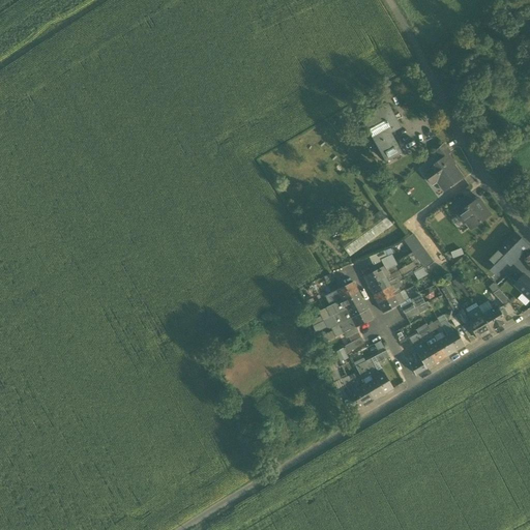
[(361,119),(386,163),(403,153),(392,136),(395,135),(393,131),(402,128),(388,105),(361,119)]
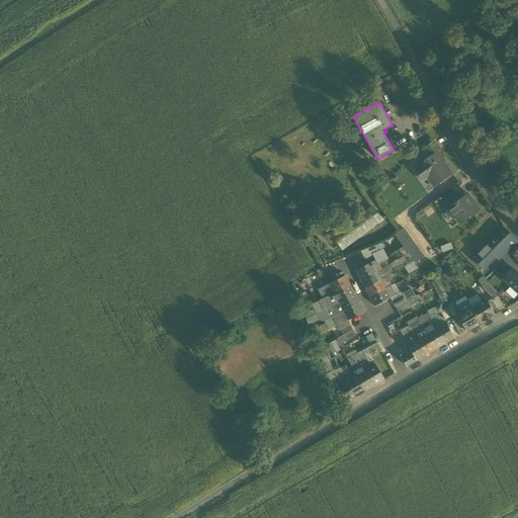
[(424,150),(430,157),(438,151),(439,152),(441,150),(434,140),(424,150)]
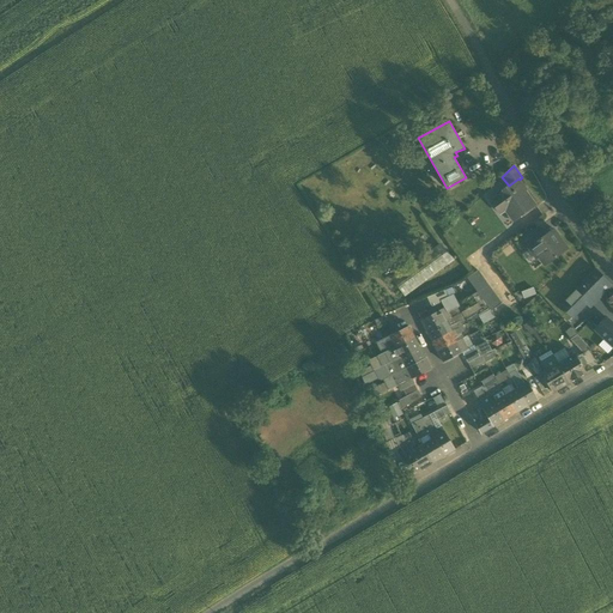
[(505,207),(516,220),(528,212),(535,206),(523,188),(526,187),(520,180),(519,178),(509,186),(504,189),(505,190),(490,202),(498,213),(505,207)]
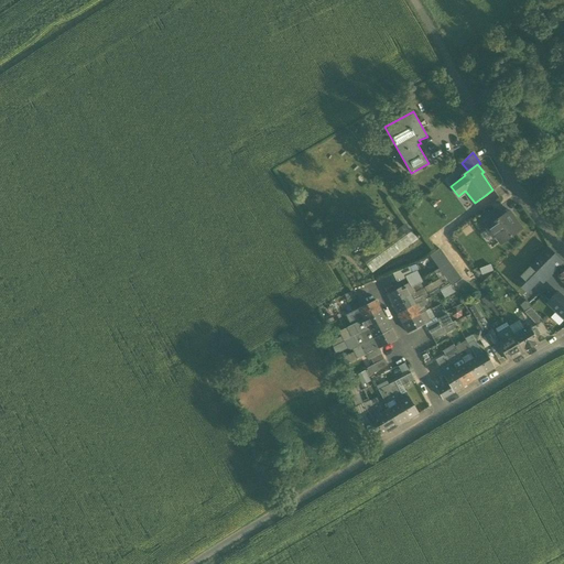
[(485,217),(490,225),(501,217),(496,209),(485,217)]
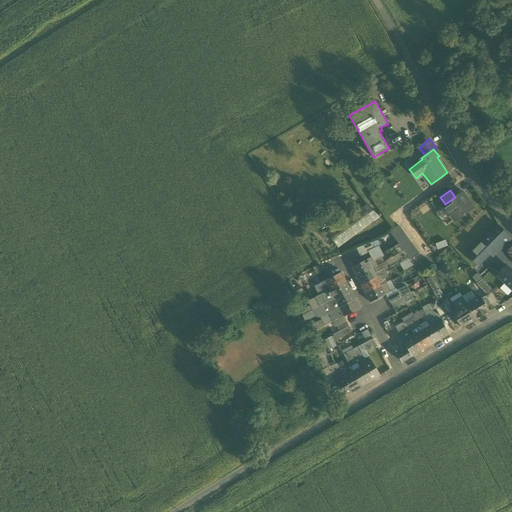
[(450,216),(455,222),(474,208),(467,198),(464,201),(459,194),(455,197),(445,204),(441,207),(448,217),(450,216)]
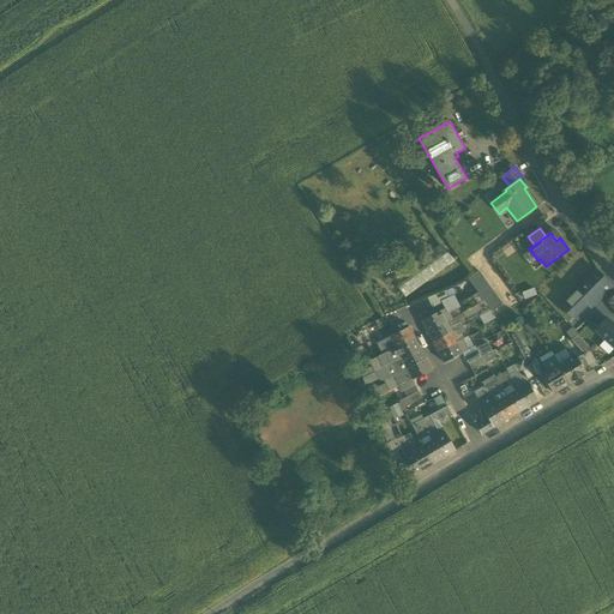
[(392,280),(405,298),(455,262),(441,244),(392,280)]
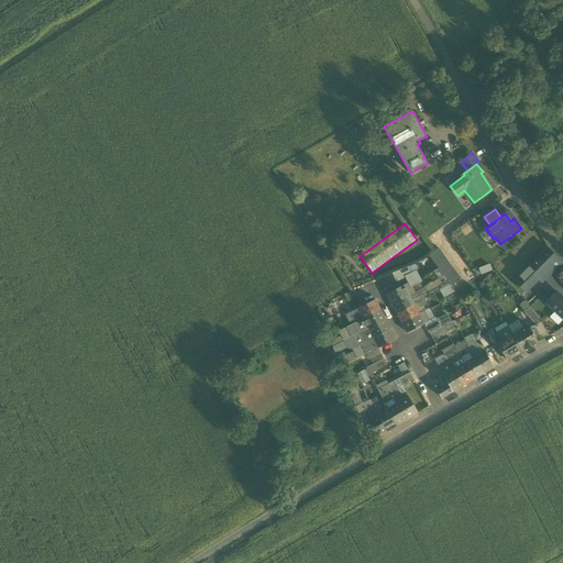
[(493,239),(485,228),(479,232),(487,243),(493,239)]
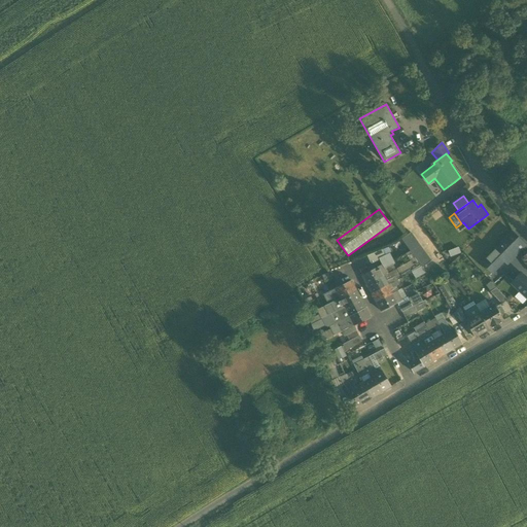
[(418,262),(422,268),(431,261),(411,233),(401,240),(410,251),(412,253),(418,262)]
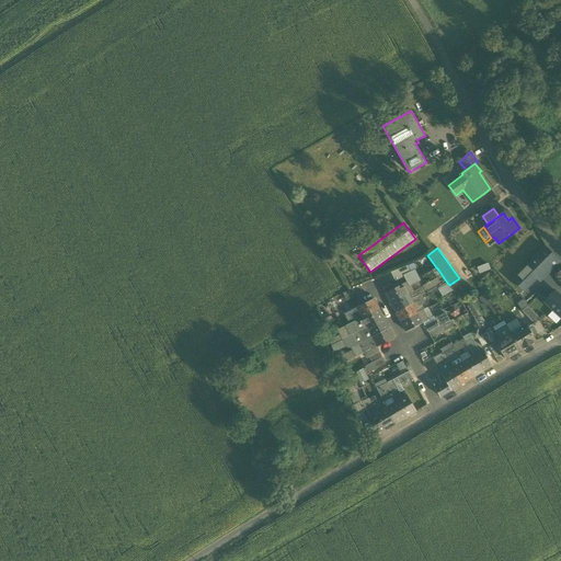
[(514,281),(524,290),(536,277),(540,282),(559,261),(546,248),(514,281)]
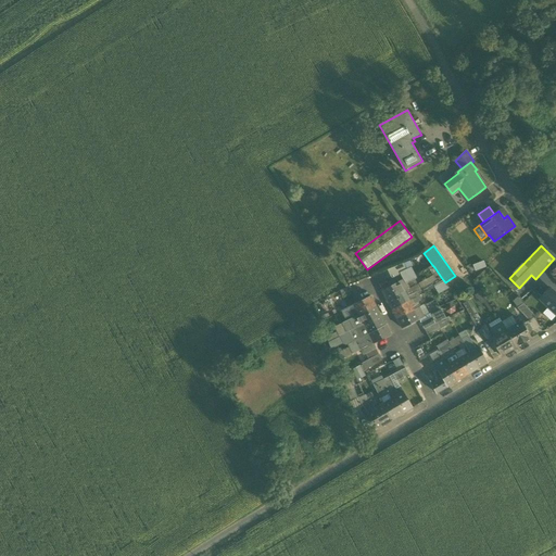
[(487,267),(483,261),(472,265),(476,272),(487,267)]
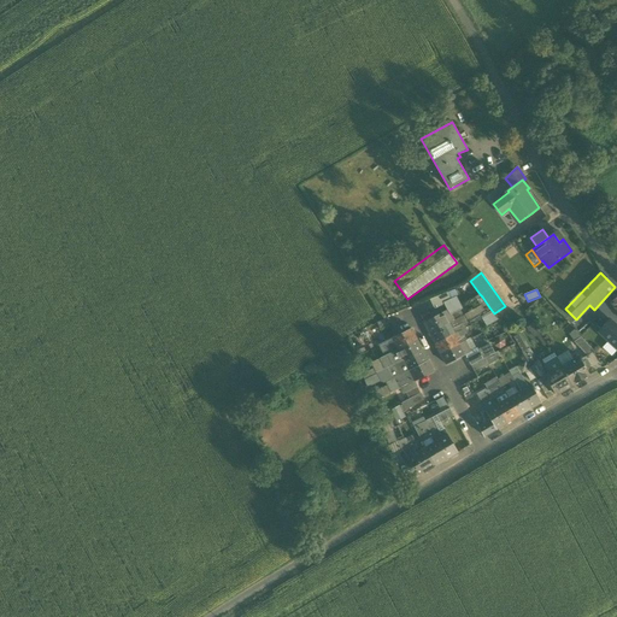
[(430,300),(434,309),(444,304),(452,299),(448,292),(430,300)]
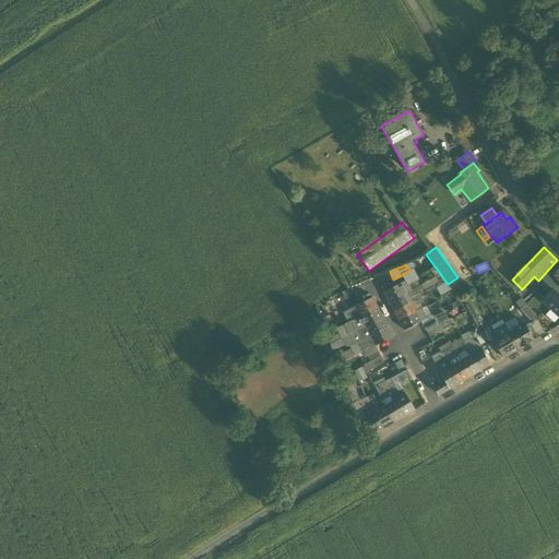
[(409,271),(402,275),(405,282),(406,282),(408,284),(416,281),(417,281),(419,280),(414,269),(409,271)]
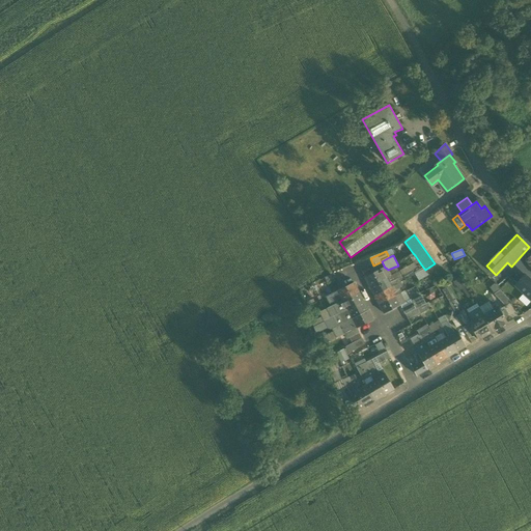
[(414,262),(417,268),(421,264),(415,255),(411,258),(414,263),(414,262)]
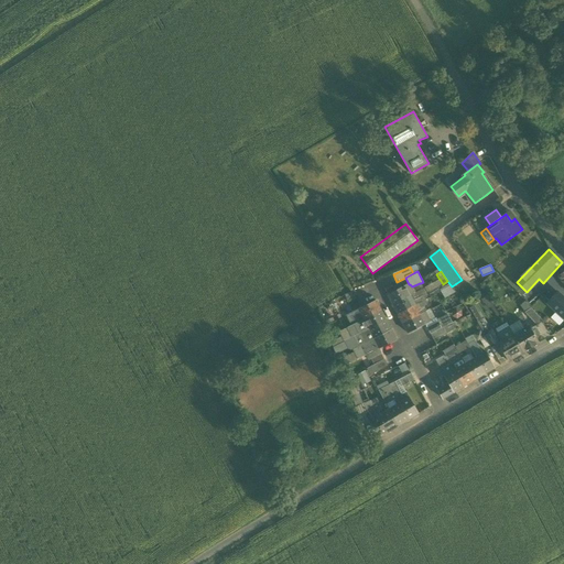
[(423,289),(415,293),(416,296),(419,295),(424,293),(425,293),(432,290),(443,284),(440,279),(440,280),(423,289)]
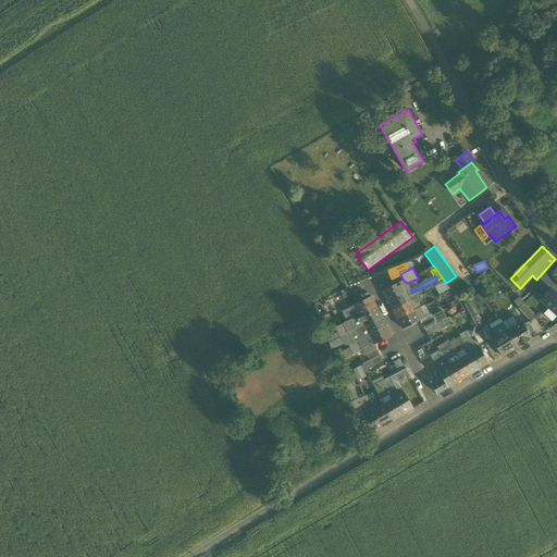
[(437,281),(426,286),(429,292),(435,288),(446,283),(442,277),(437,281)]
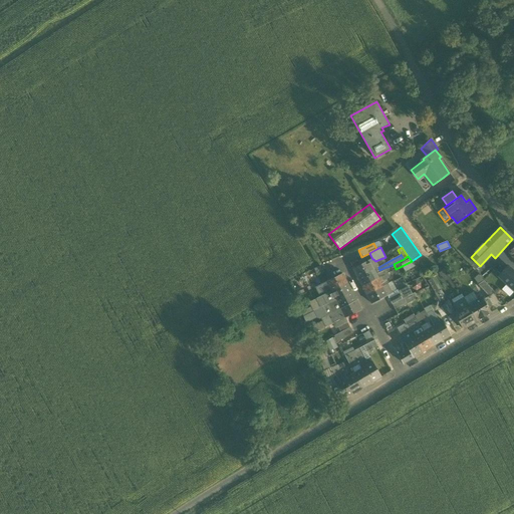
[(372,259),(369,261),(372,267),(376,264),(378,267),(386,263),(383,258),(382,258),(375,261),(373,259),(372,259)]
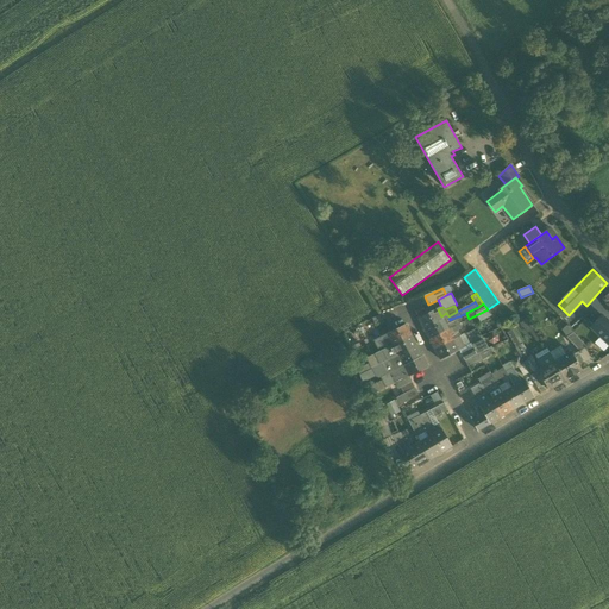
[(425,328),(449,316),(446,313),(441,316),(438,309),(433,312),(419,319),(425,328)]
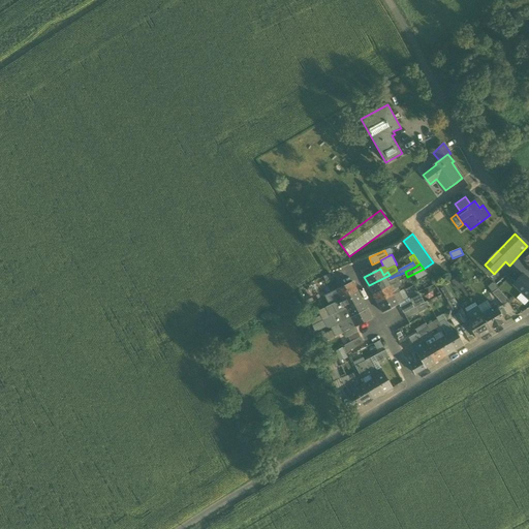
[(427,274),(424,269),(413,274),(417,280),(427,274)]
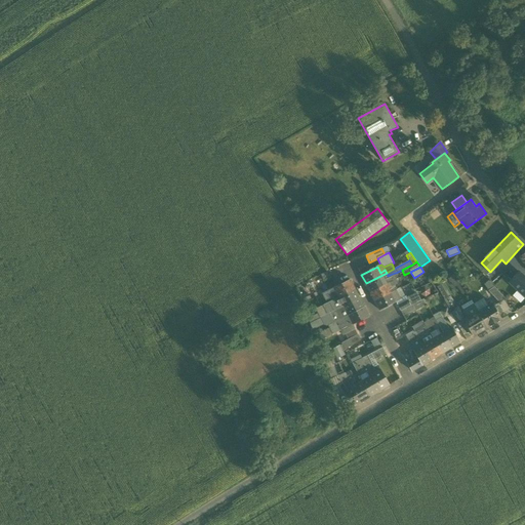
[(390,275),(392,281),(395,280),(404,275),(402,270),(396,273),(395,273),(390,275)]
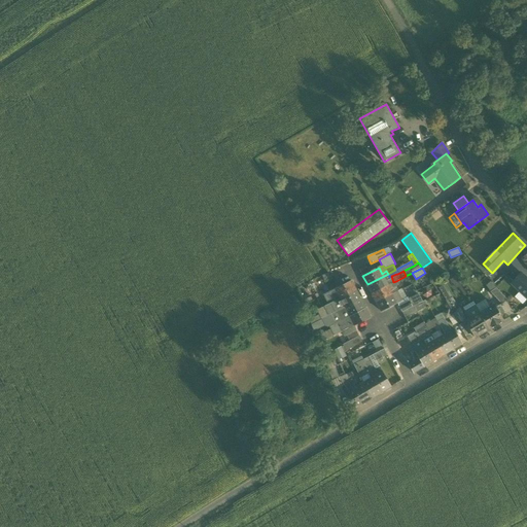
[(322,276),(325,282),(335,277),(331,272),(322,276)]
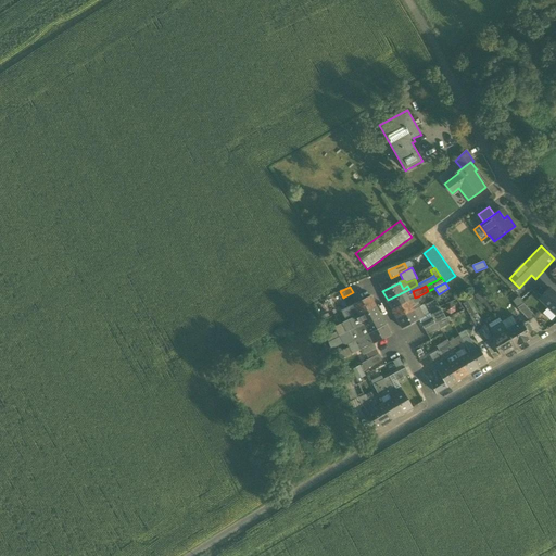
[(388,300),(392,310),(409,301),(406,294),(411,292),(409,289),(388,300)]
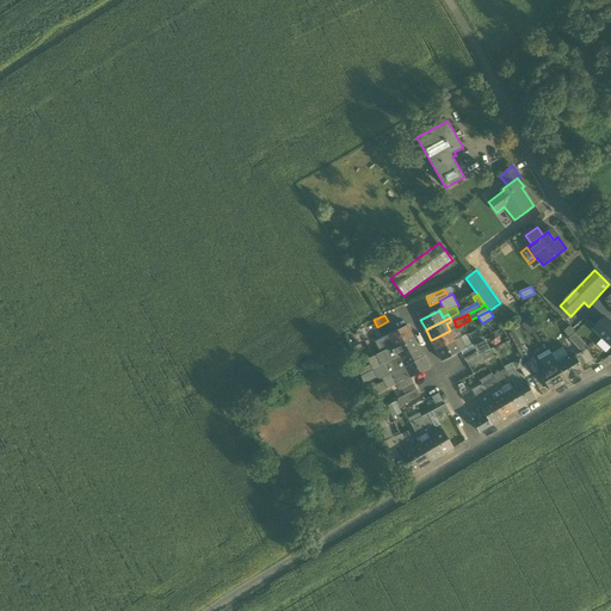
[(610,344),(610,323),(604,318),(594,328),(603,337),(610,344)]
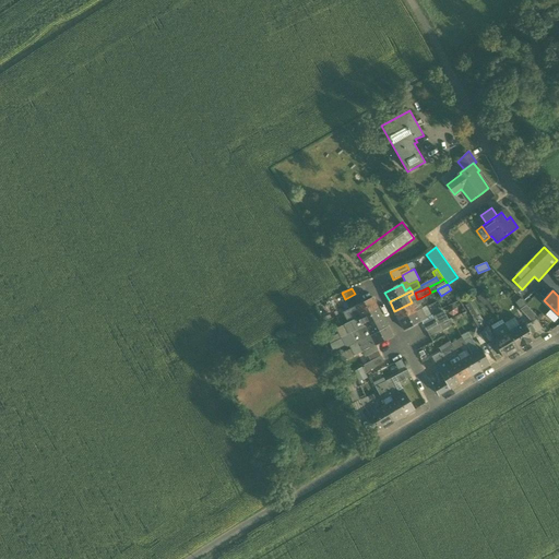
[(417,299),(415,293),(413,294),(408,296),(412,302),(417,299)]
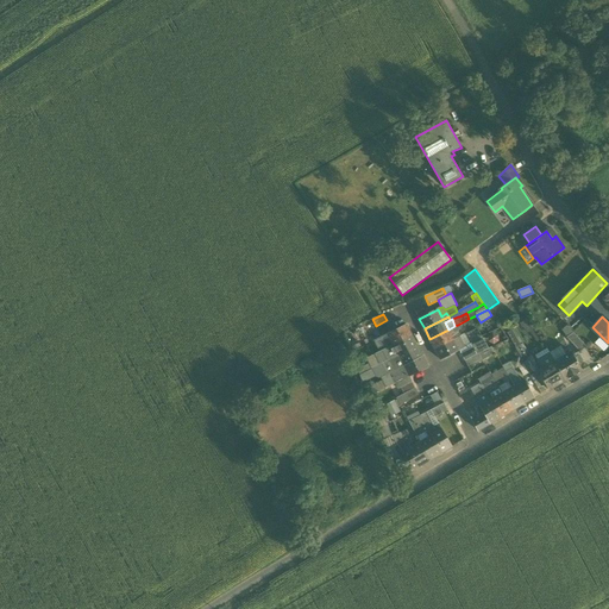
[(540,340),(525,319),(520,324),(527,333),(529,332),(537,343),(540,340)]
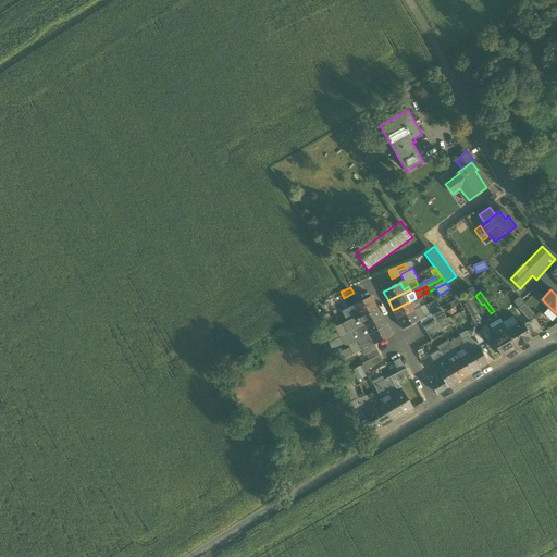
[(354,316),(355,318),(376,307),(372,297),(360,304),(355,307),(358,312),(354,316)]
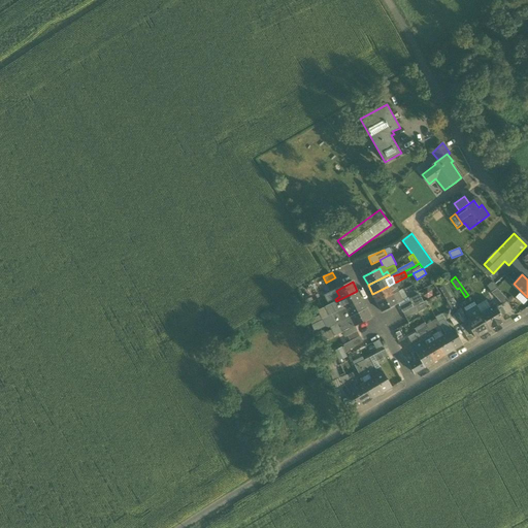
[(394,283),(389,286),(392,292),(396,290),(398,289),(397,287),(400,286),(397,282),(394,283)]
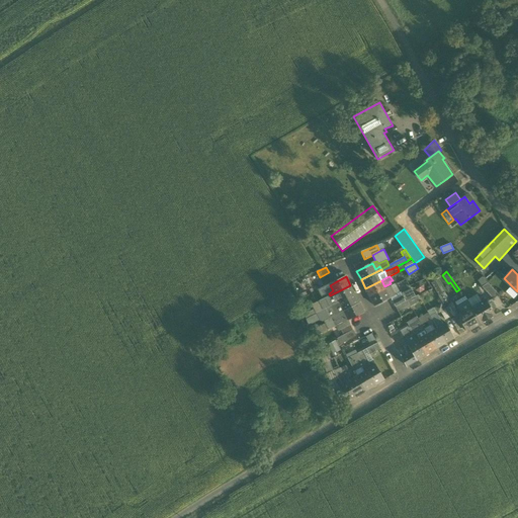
[(478,280),(483,287),(488,283),(483,276),(478,280)]
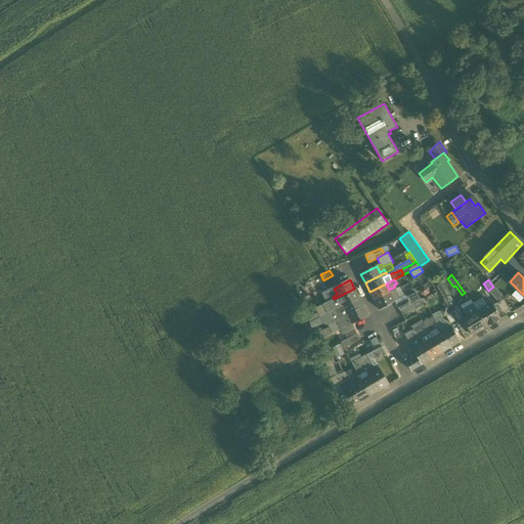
[(369,292),(375,301),(395,290),(393,288),(389,290),(386,284),(369,292)]
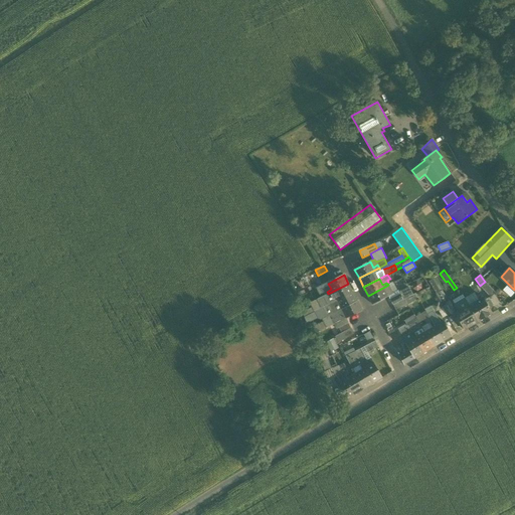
[(446,300),(434,279),(428,282),(441,303),(446,300)]
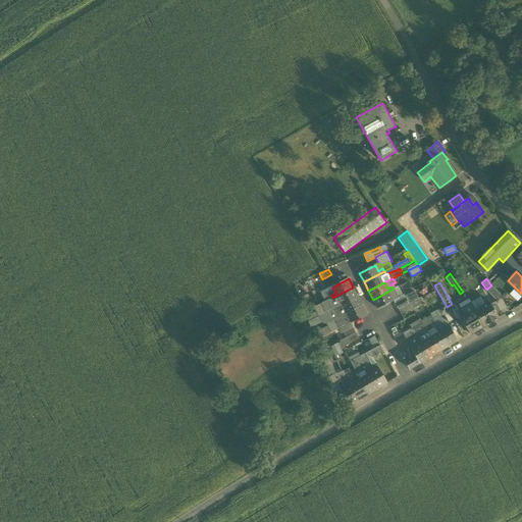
[(423,285),(418,288),(418,293),(423,296),(427,293),(427,288),(423,285)]
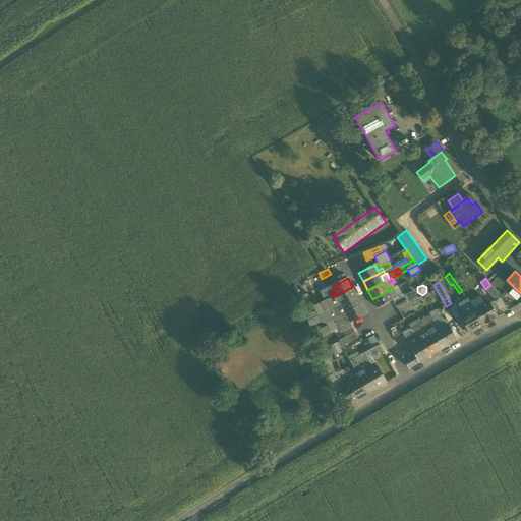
[(485,289),(496,301),(502,297),(500,294),(490,285),(485,289)]
